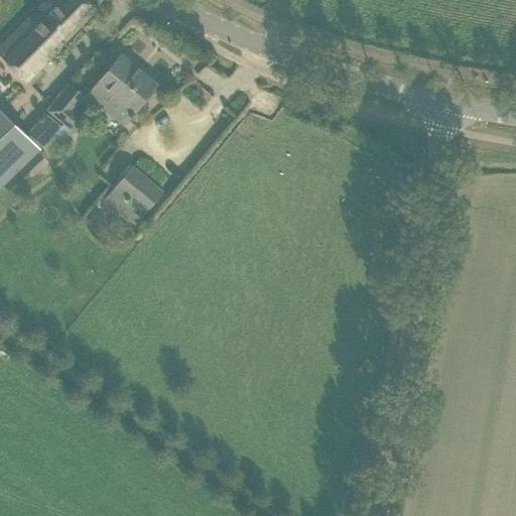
[(20,26),(0,45),(0,56),(29,86),(42,73),(38,69),(96,10),(85,0),(48,0),(54,6),(27,33),(20,26)]
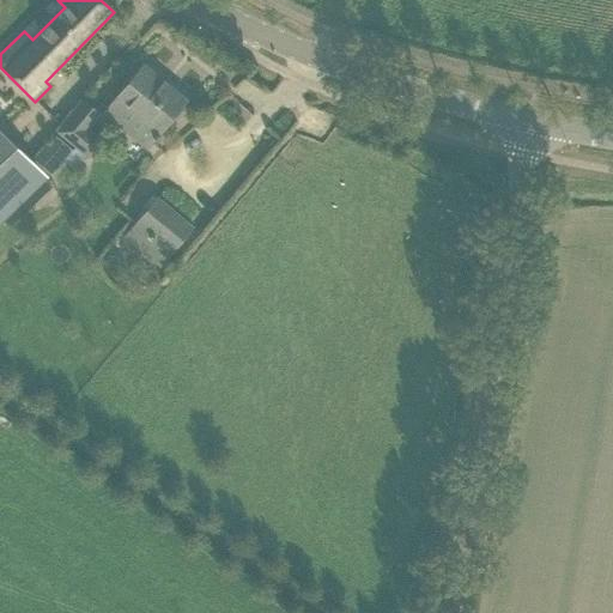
[(187,102),(143,65),(102,113),(116,123),(129,108),(159,133),(161,133),(187,102)]
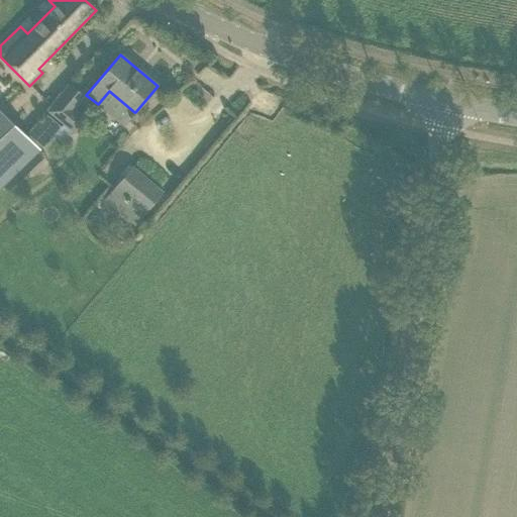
[(48,113),(61,123),(82,97),(70,87),(48,113)]
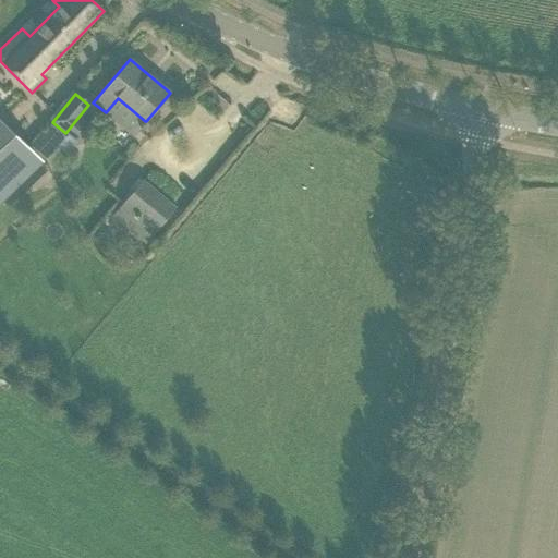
[(0,204),(43,162),(0,120),(0,204)]
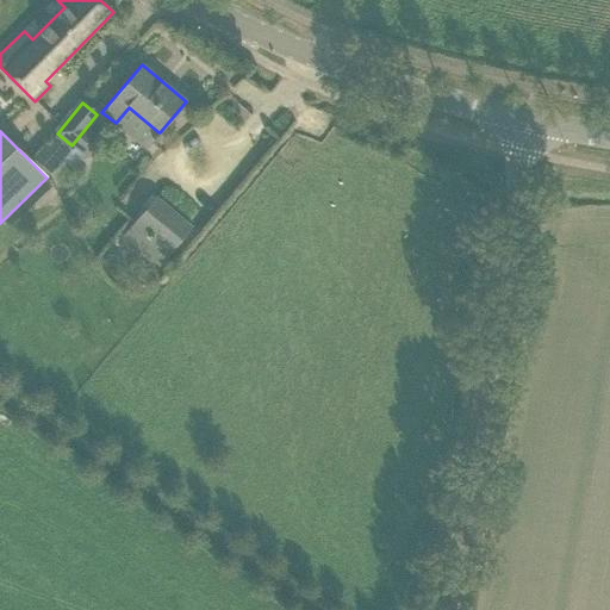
[(151,237),(170,253),(192,228),(155,197),(134,223),(148,235),(147,236),(150,240),(151,237)]
